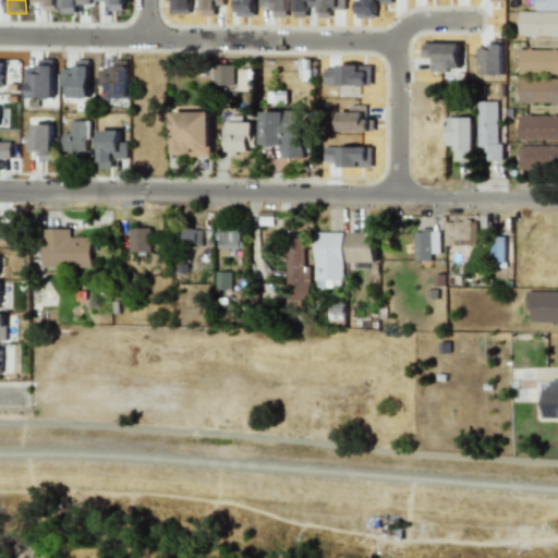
[(31,0),(31,3),(46,3),(45,9),(58,9),(58,0),(31,0)]
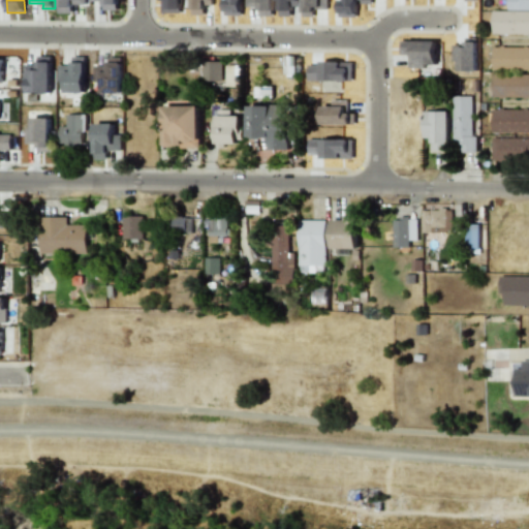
[(59,0),(59,12),(72,13),(72,4),(84,4),(84,0),(59,0)]
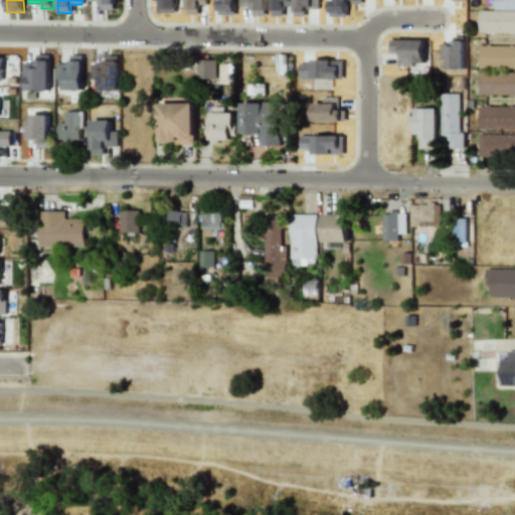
[(88,0),(89,1),(101,1),(101,10),(115,10),(114,0),(88,0)]
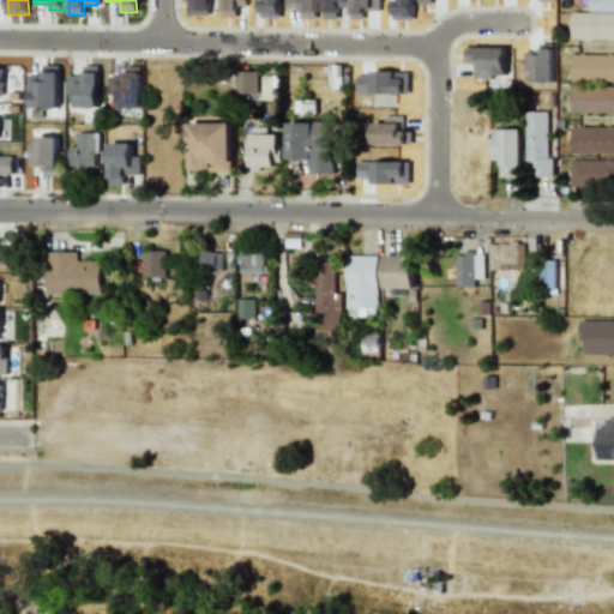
[(613,0),(589,0),(589,11),(613,11),(613,0)]
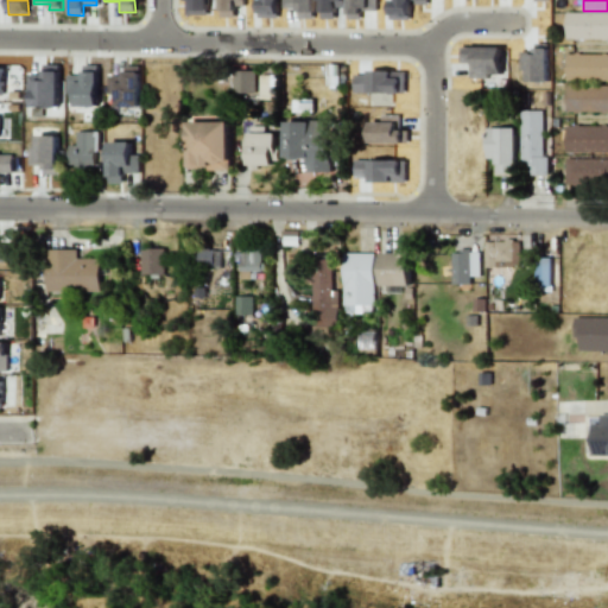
[(607,13),(565,12),(565,38),(607,39),(607,13)]
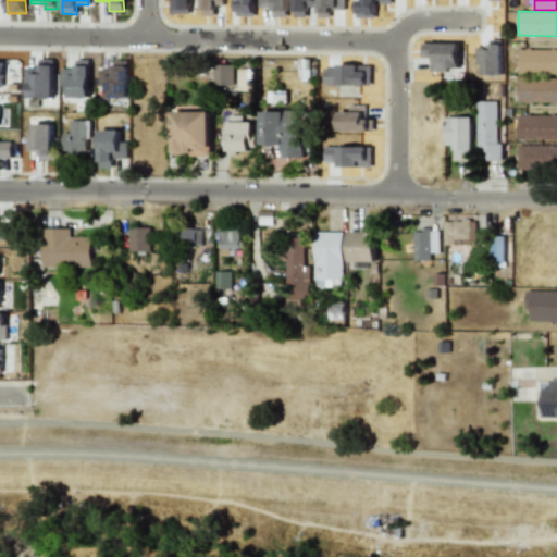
[(518,73),(556,73),(556,49),(518,49),(518,73)]
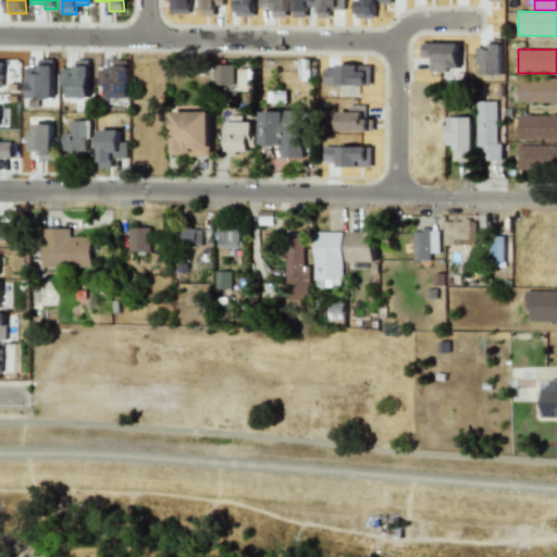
[(29,98),(54,98),(54,60),(39,60),(39,67),(25,67),(26,84),(29,84),(29,98)]
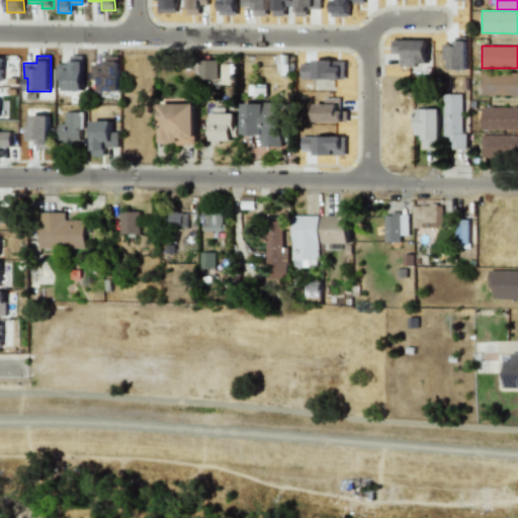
[(65,91),(84,90),(83,56),(71,56),(71,64),(57,64),(57,80),(65,80),(65,91)]
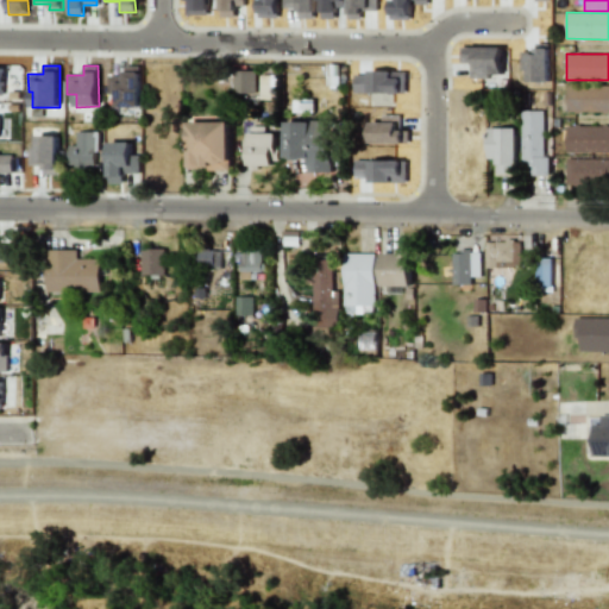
[(108,75),(108,94),(117,94),(117,106),(139,107),(140,67),(124,66),(124,76),(108,75)]
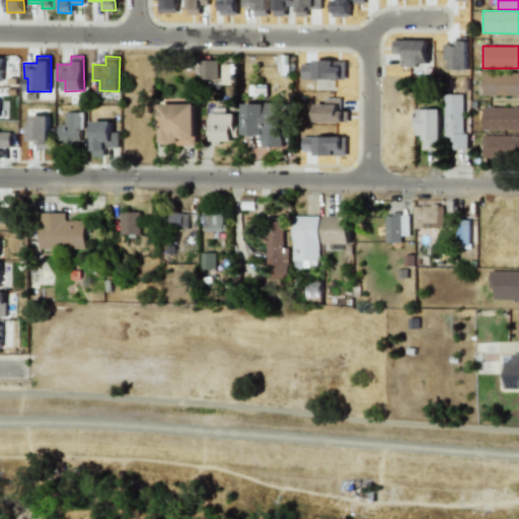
[(219,60),(199,61),(200,80),(220,79),(219,60)]
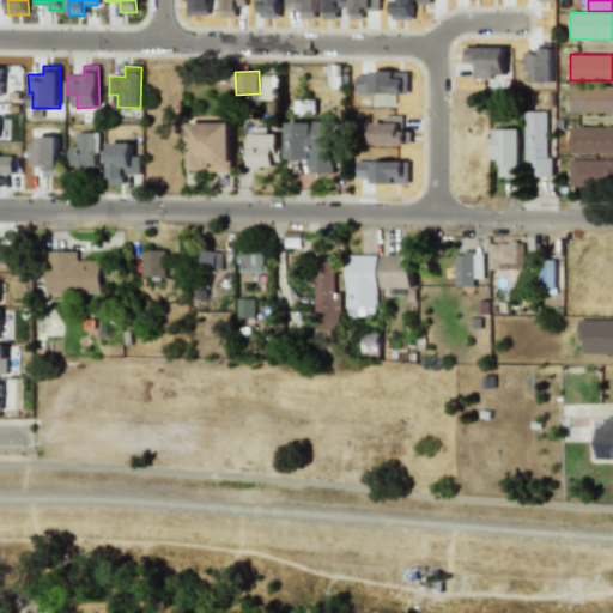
[(612,85),(570,86),(570,113),(612,111),(612,85)]
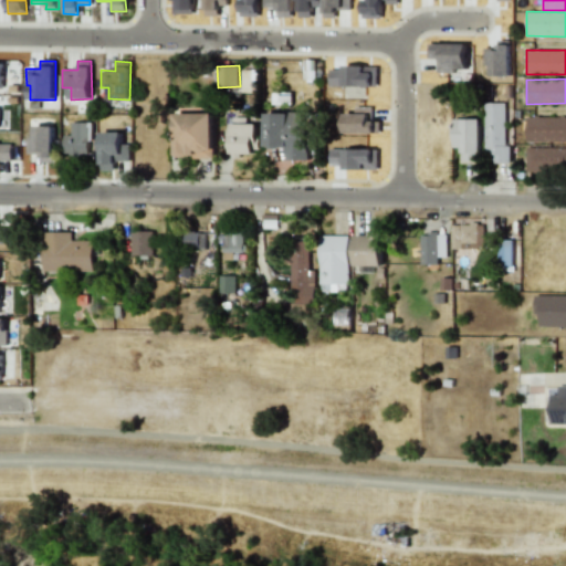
[(505,103),(484,103),(485,164),(507,163),(505,103)]
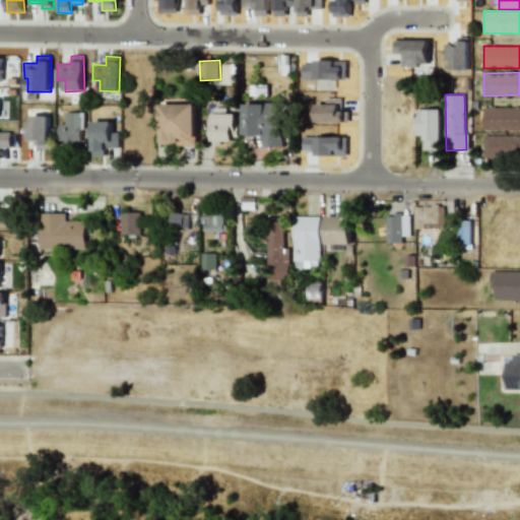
[(161,105),(161,144),(179,143),(179,146),(197,146),(196,104),(161,105)]
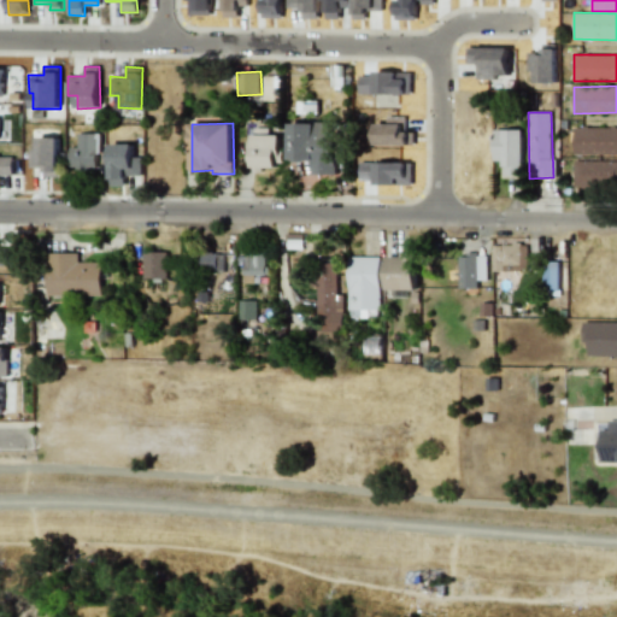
[(289,123),(289,160),(312,160),(311,174),(336,175),(338,123),(289,123)]
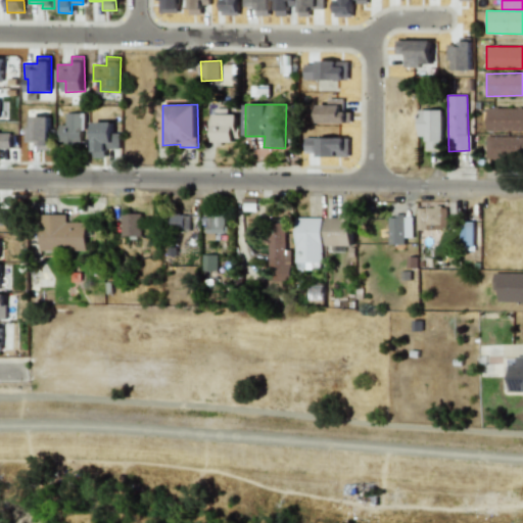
[(522,108),(486,108),(486,131),(522,131),(522,108)]
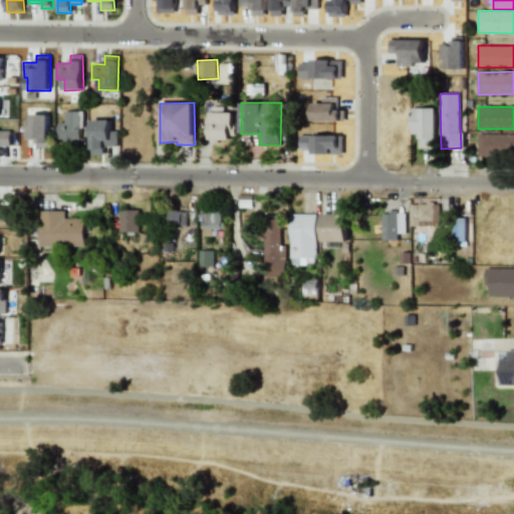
[(223,112),(223,107),(211,107),(210,140),(234,141),(235,112),(223,112)]
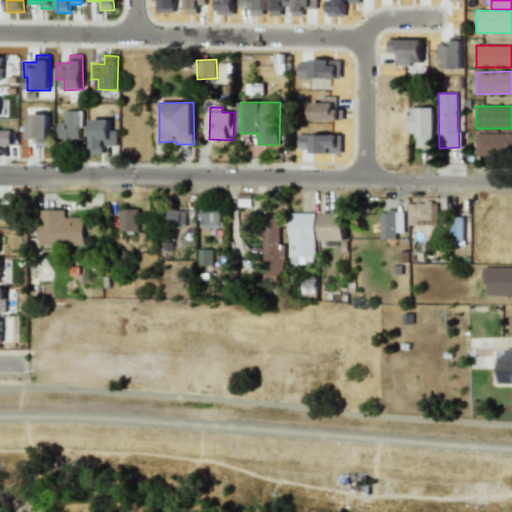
[(434,108),(410,108),(410,134),(418,134),(418,145),(434,145),(434,108)]
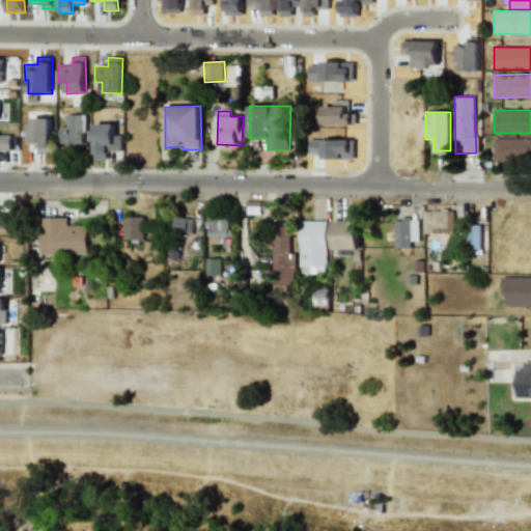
[(59,127),(60,145),(85,145),(84,115),(65,115),(66,127),(59,127)]
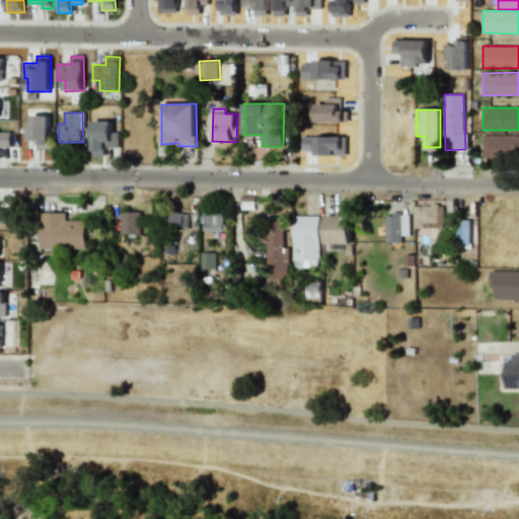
[(50,116),(31,116),(31,126),(25,126),(25,141),(38,141),(38,149),(49,149),(50,116)]
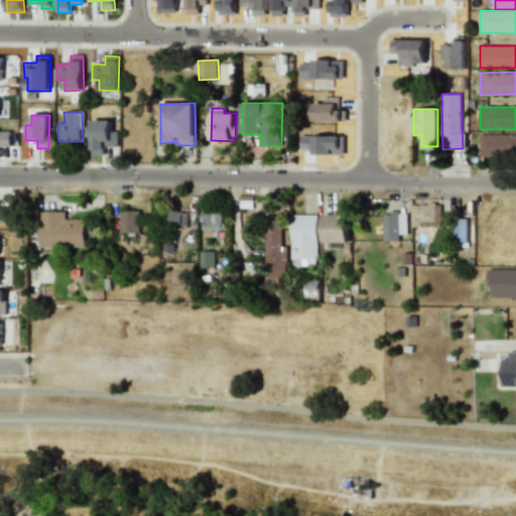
[(111,121),(93,120),(92,155),(105,155),(105,147),(118,147),(119,131),(111,131),(111,121)]
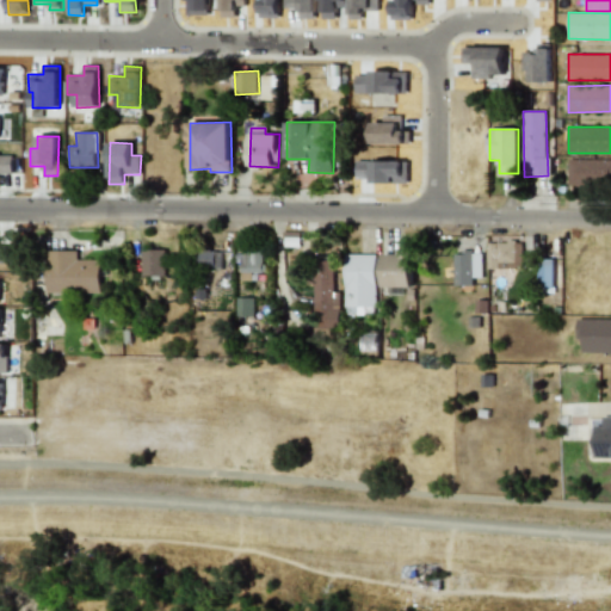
[(13,155),(0,155),(0,176),(13,177),(13,155)]
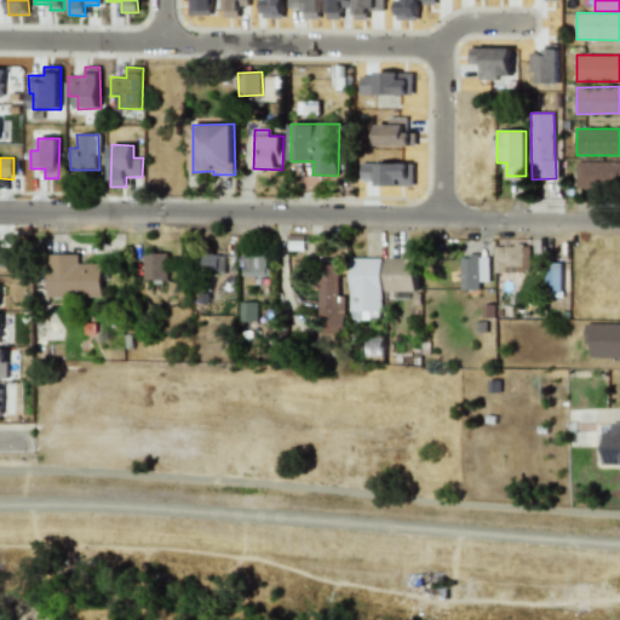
[(619,161),(577,161),(577,187),(619,187),(619,161)]
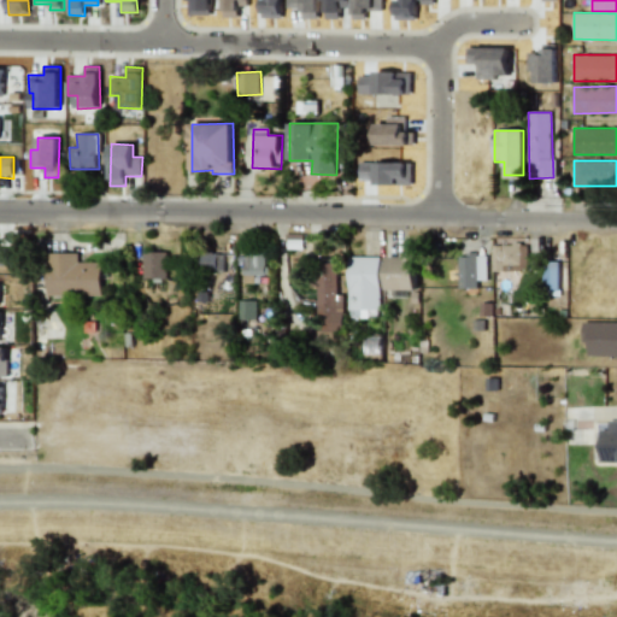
[(0,265),(10,266),(11,245),(0,244),(0,265)]
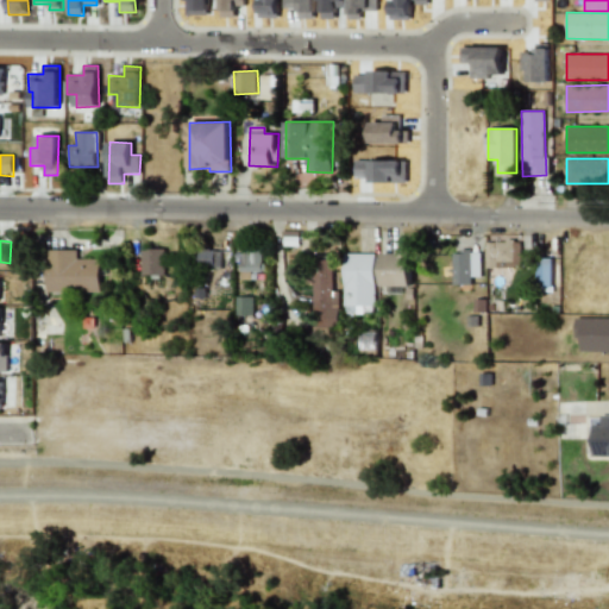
[(487,242),(487,268),(521,268),(520,242),(487,242)]
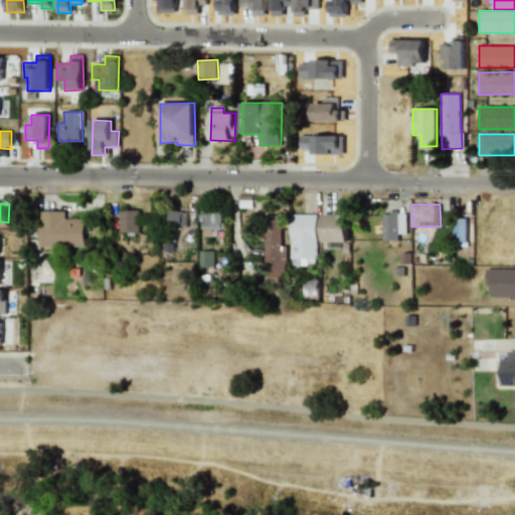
[(139,210),(120,210),(120,232),(139,232),(139,210)]
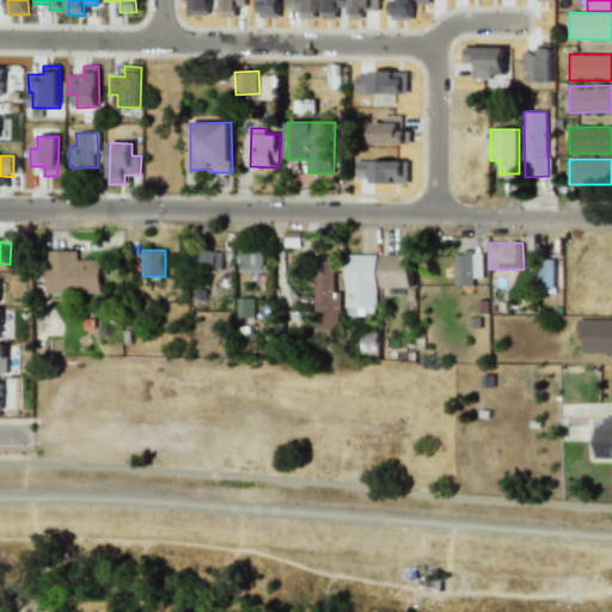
[(263,274),(264,250),(242,250),(242,273),(263,274)]
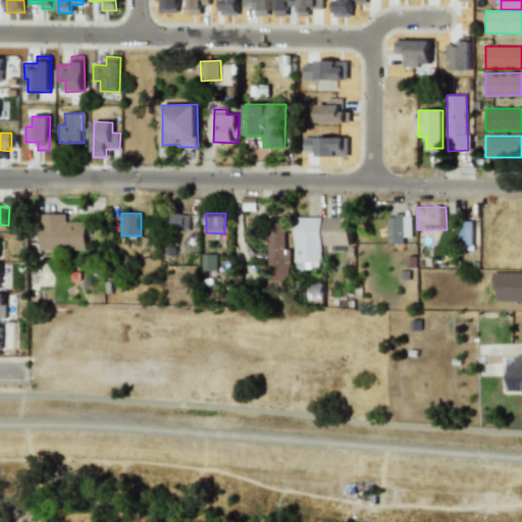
[(86,222),(66,221),(66,214),(40,214),(40,250),(86,250),(86,222)]
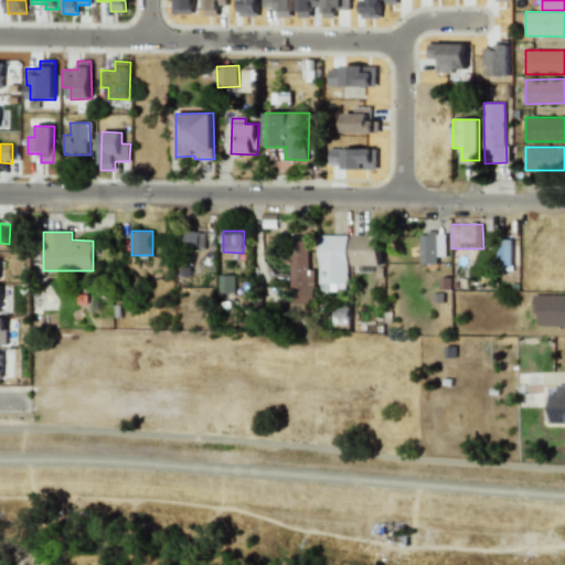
[(184,232),(183,248),(204,248),(204,233),(184,232)]
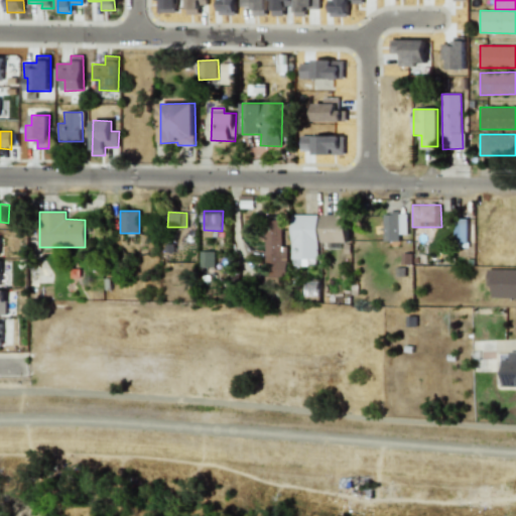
[(399,241),(399,213),(384,213),(383,241),(399,241)]
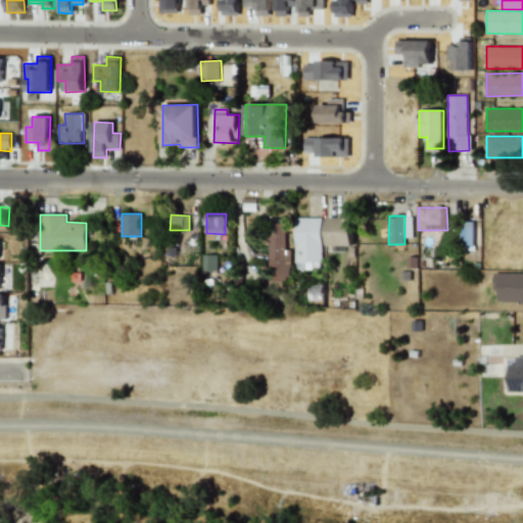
[(327,217),(328,246),(353,245),(352,217),(327,217)]
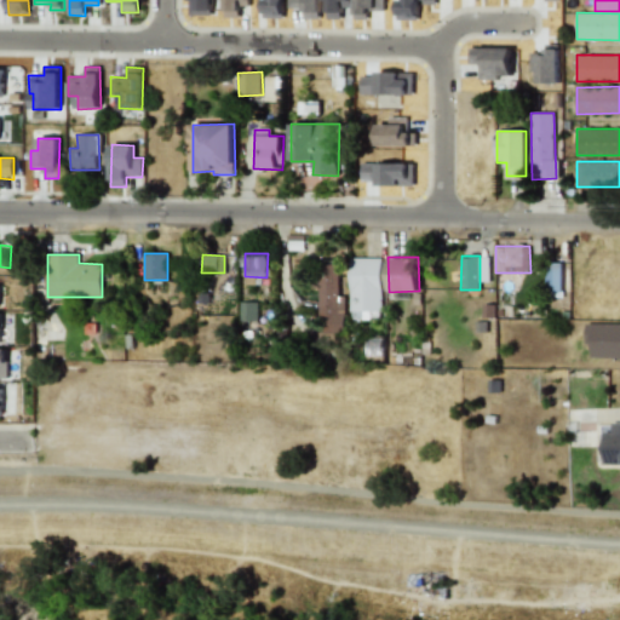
[(337,297),(338,260),(319,260),(317,333),(344,333),(345,297),(337,297)]
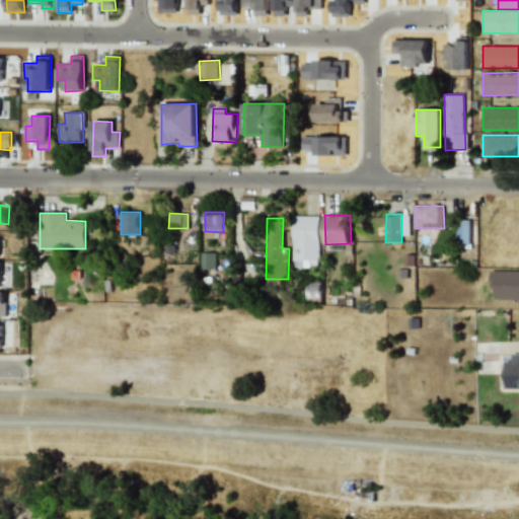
[(457,244),(470,244),(470,220),(458,220),(457,244)]
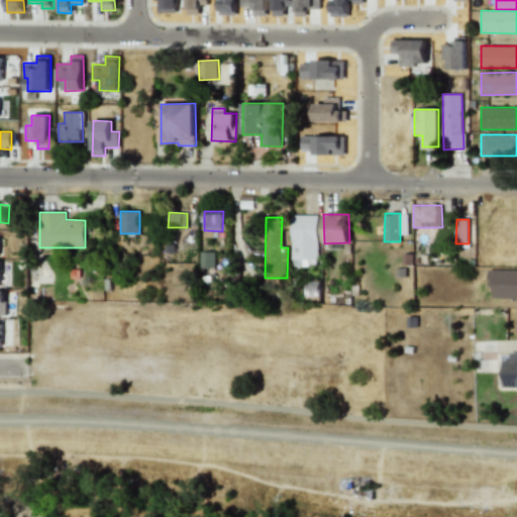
[(214,269),(214,252),(200,252),(200,269),(214,269)]
